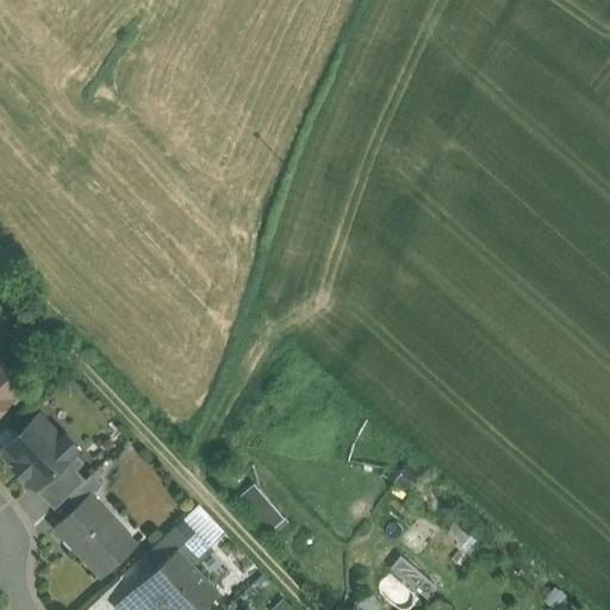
[(0,408),(11,398),(10,397),(23,384),(4,363),(0,366),(0,408)]
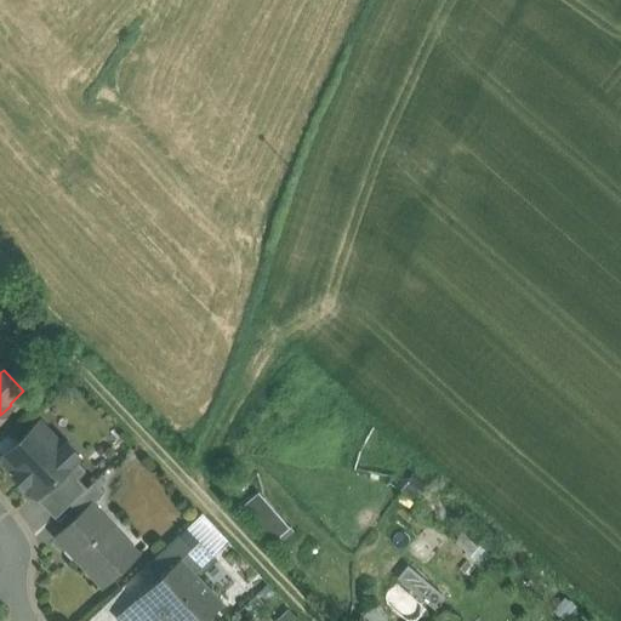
[(21,445),(4,460),(16,472),(12,476),(23,486),(24,486),(35,499),(75,461),(74,459),(78,455),(66,442),(62,445),(39,421),(17,442),(21,445)]
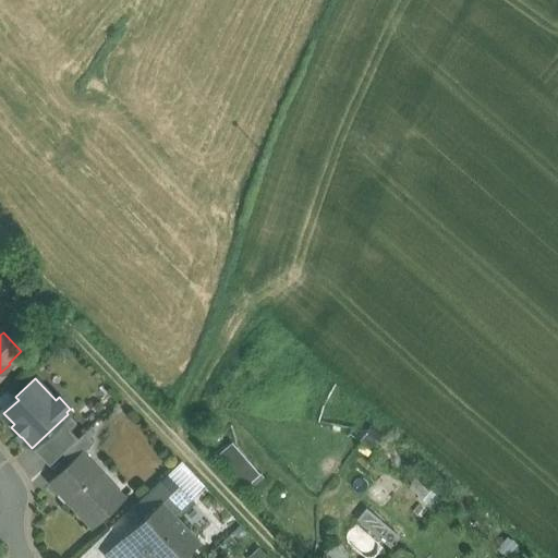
[(68,414),(32,448),(49,465),(62,453),(77,439),(69,429),(76,423),(68,414)]
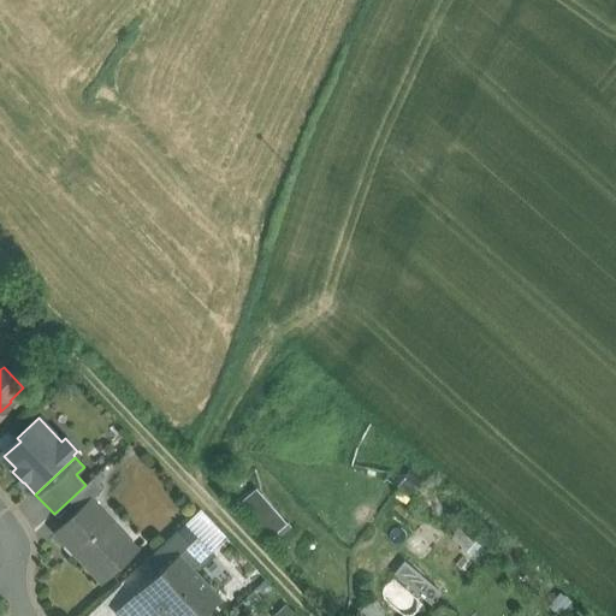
[(86,485),(69,501),(78,510),(90,499),(90,501),(102,489),(94,478),(86,485)]
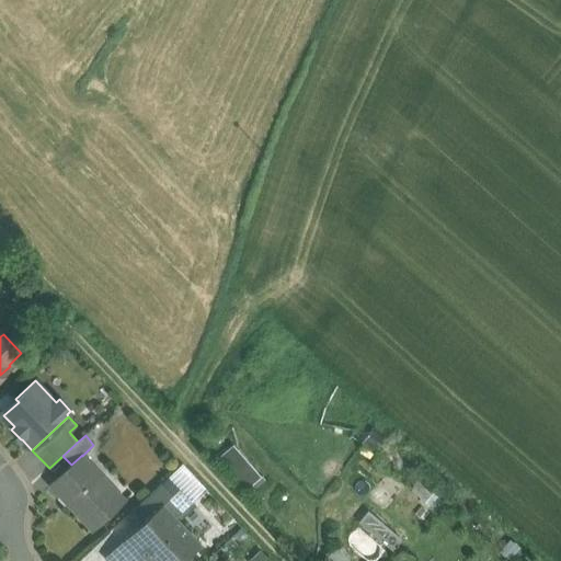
[(233,443),(216,457),(243,490),(261,474),(233,443)]
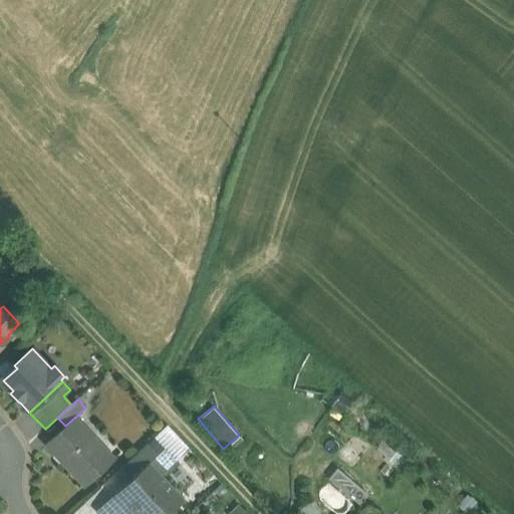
[(75,418),(75,417),(65,426),(46,445),(84,485),(113,458),(75,418)]
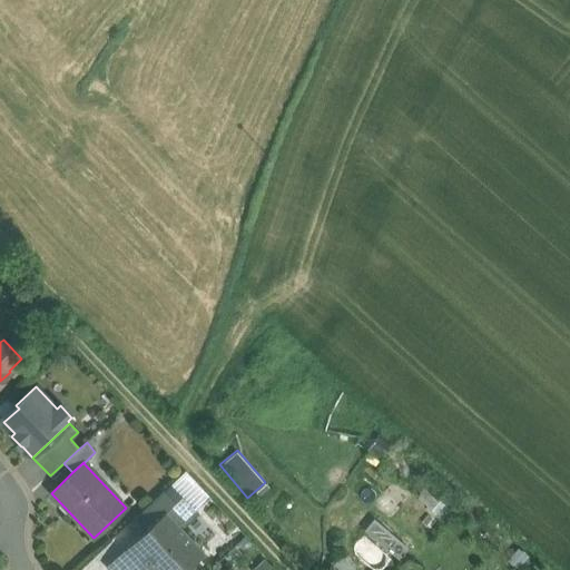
[(170,485),(134,519),(145,530),(164,511),(165,512),(182,497),(170,485)]
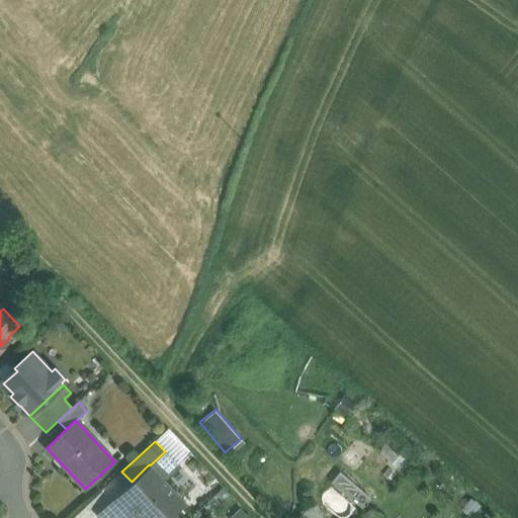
[(165,451),(150,465),(155,471),(170,457),(165,451)]
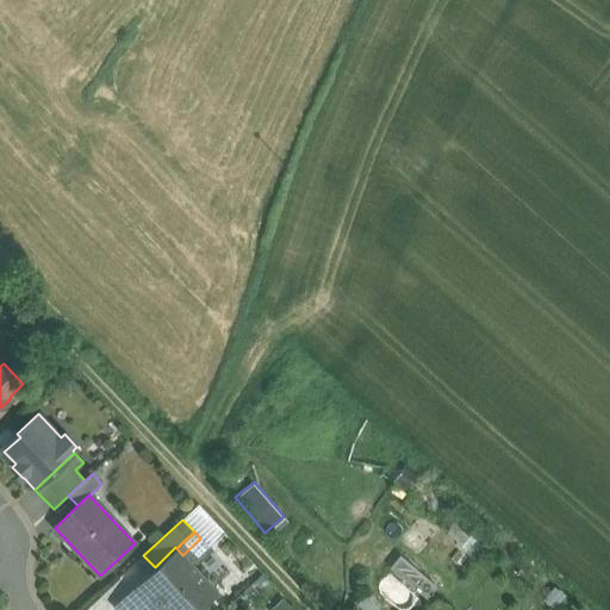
[(155,567),(130,591),(148,609),(165,609),(174,603),(180,609),(200,609),(218,593),(191,564),(194,560),(209,547),(200,539),(182,555),(176,548),(175,547),(155,567)]
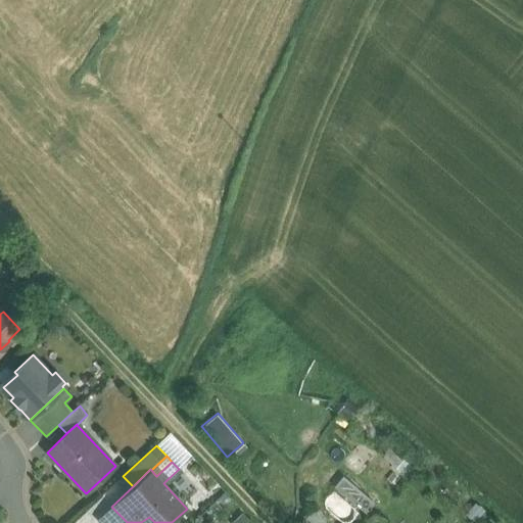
[(203,495),(179,469),(167,480),(192,507),(203,495)]
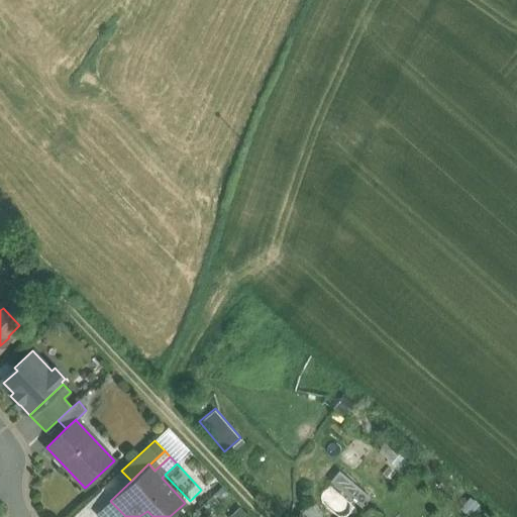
[(362,506),(371,494),(337,470),(328,482),(362,506)]
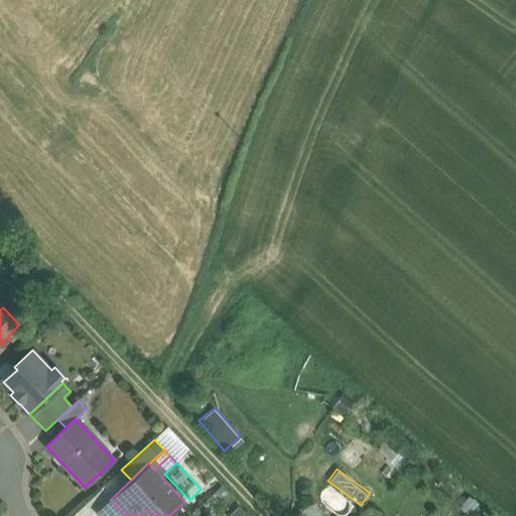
[(125,515),(110,500),(95,513),(97,515),(125,515)]
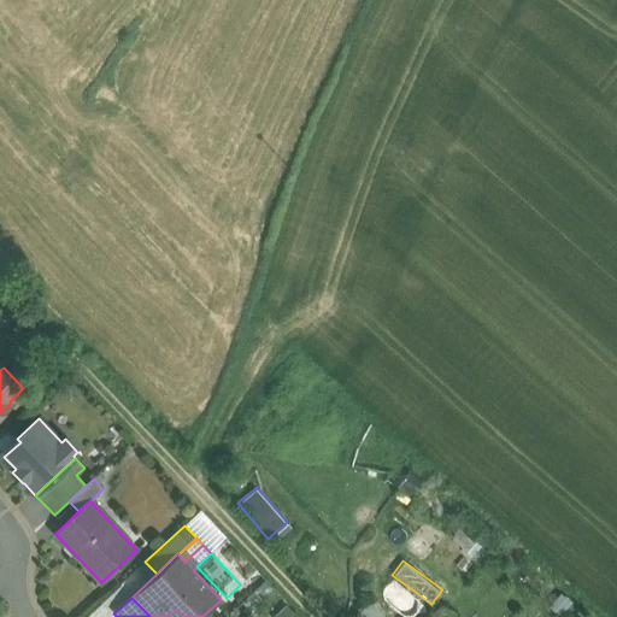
All buildings are outlined.
